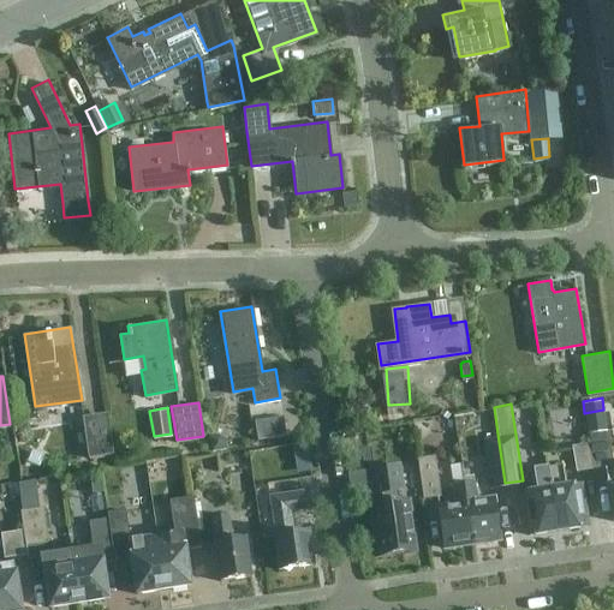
[(113,450),(107,410),(82,413),(88,455),(113,450)]
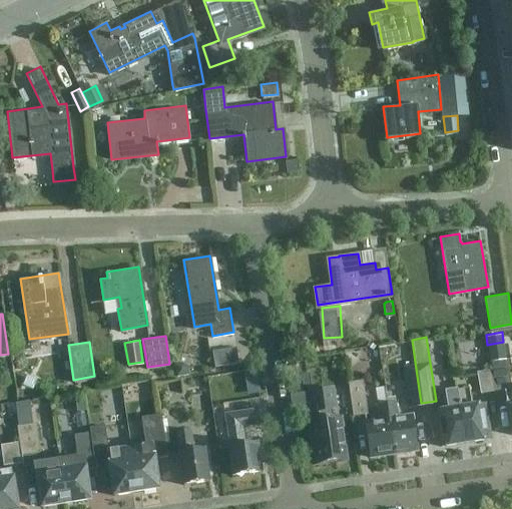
[(214,365),(238,361),(235,346),(211,350),(214,365)]
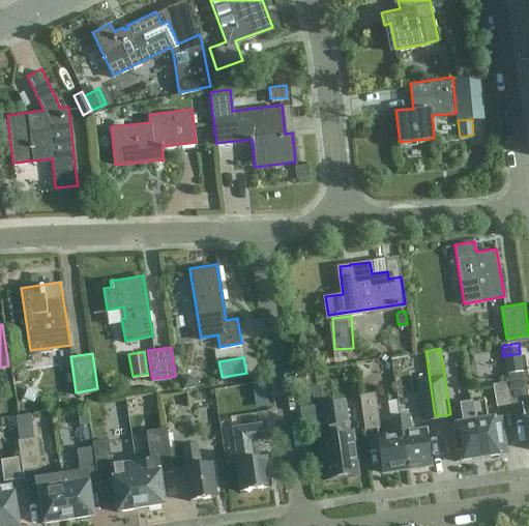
[(510,402),(528,399),(524,364),(504,367),(506,380),(510,402)]
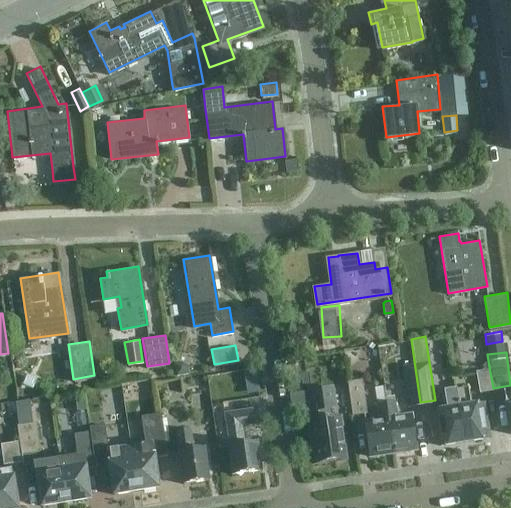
[(181,359),(174,361),(176,373),(188,371),(187,363),(181,359)]
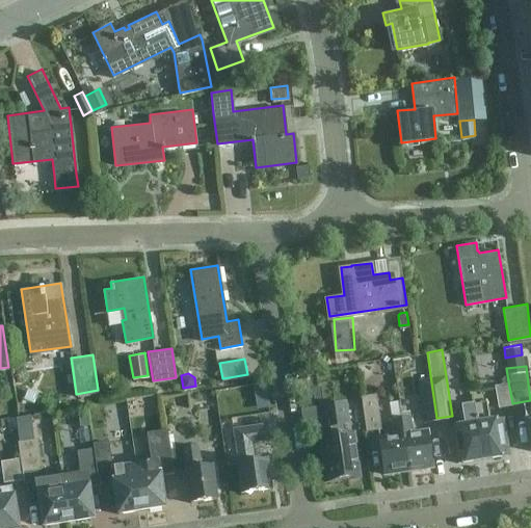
[(423,420),(436,418),(430,375),(417,377),(423,420)]
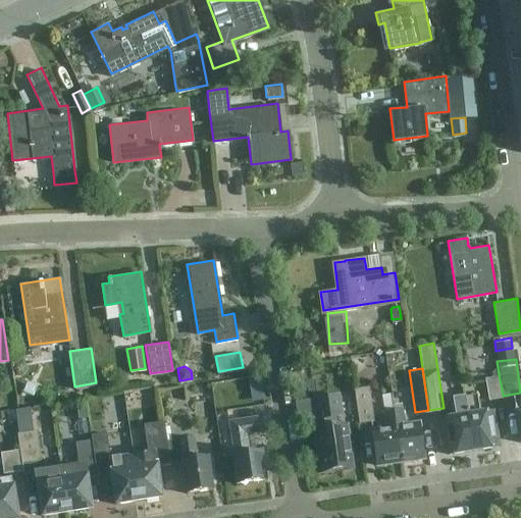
[(261,373),(248,375),(250,387),(263,385),(261,373)]
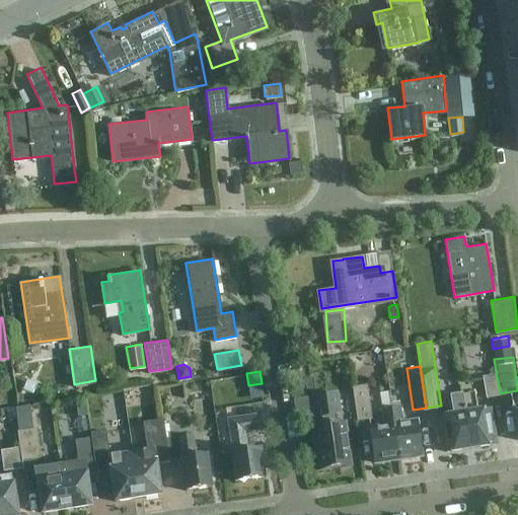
[(486,395),(500,393),(496,372),(483,374),(486,395)]
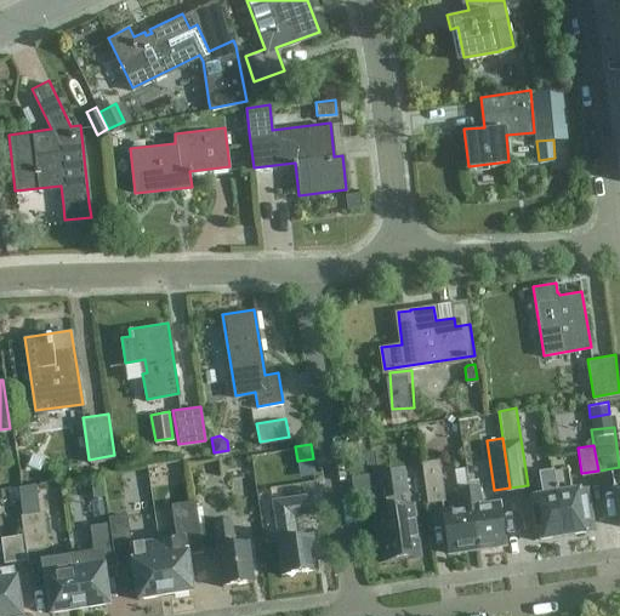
[(421,460),(427,501),(445,498),(439,457),(421,460)]
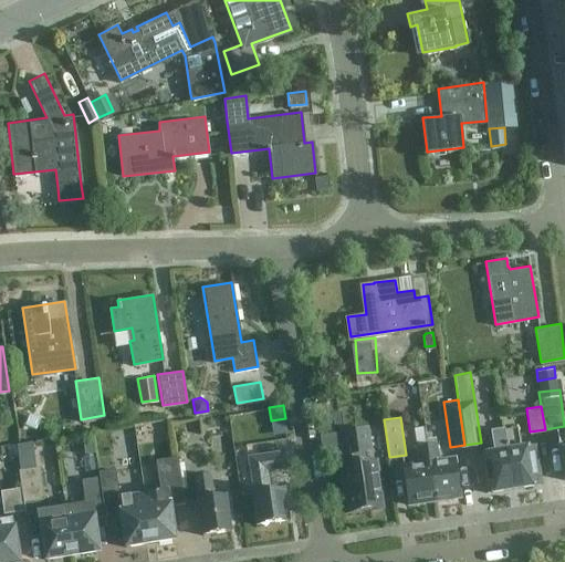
[(503,428),(513,487),(540,482),(533,446),(520,448),(516,426),(503,428)]
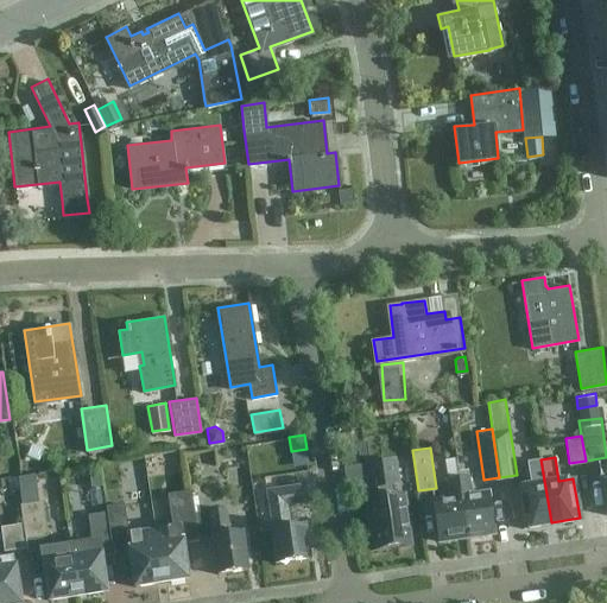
[(405,493),(399,493),(394,458),(367,463),(372,497),(368,497),(373,535),(371,535),(373,550),(389,547),(389,545),(409,543),(406,526),(408,526),(405,508),(406,508),(405,493)]
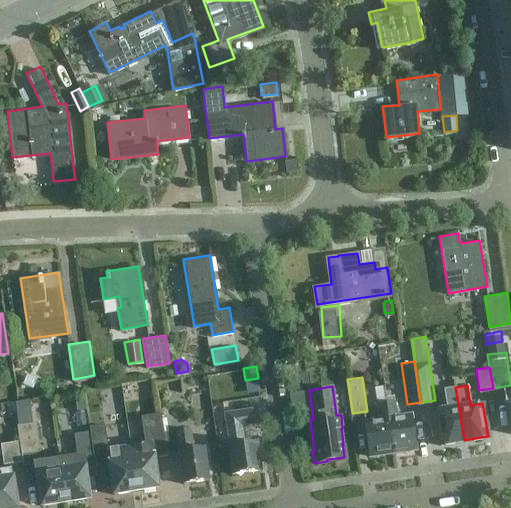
[(455,387),(443,389),(446,409),(435,410),(440,444),(464,440),(455,387)]
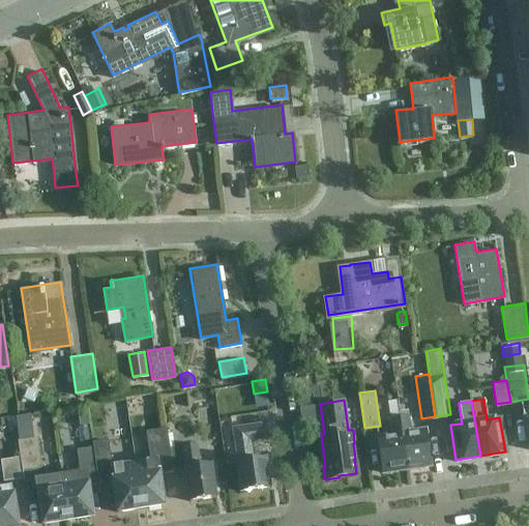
[(86,409),(77,410),(79,424),(88,421),(86,409)]
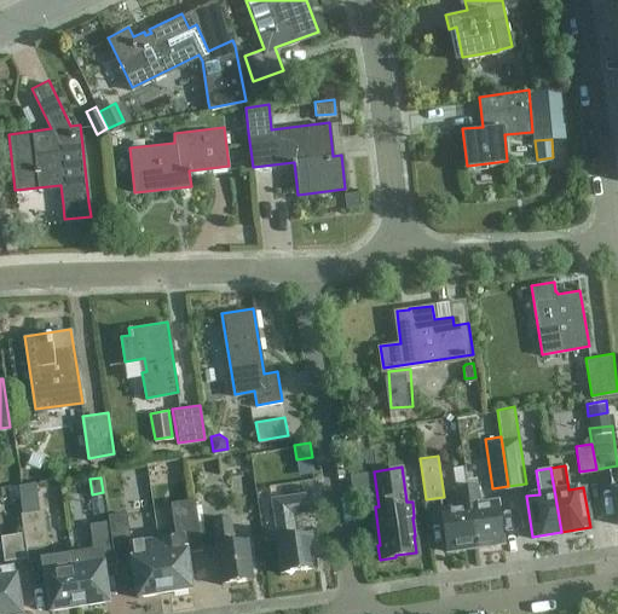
[(465,485),(473,545),(501,540),(496,502),(479,504),(475,484),(465,485)]
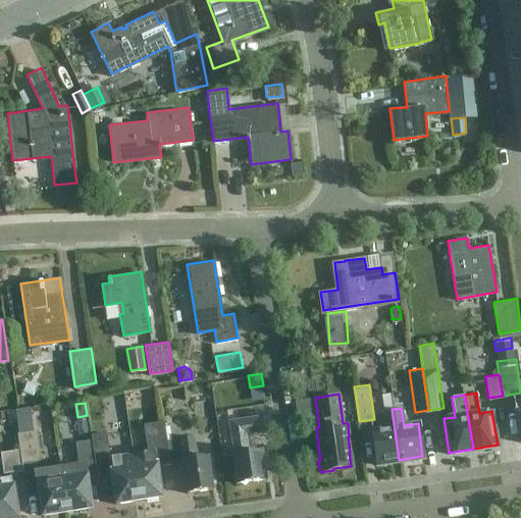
[(375,463),(399,460),(392,409),(383,411),(385,427),(370,429),(375,463)]
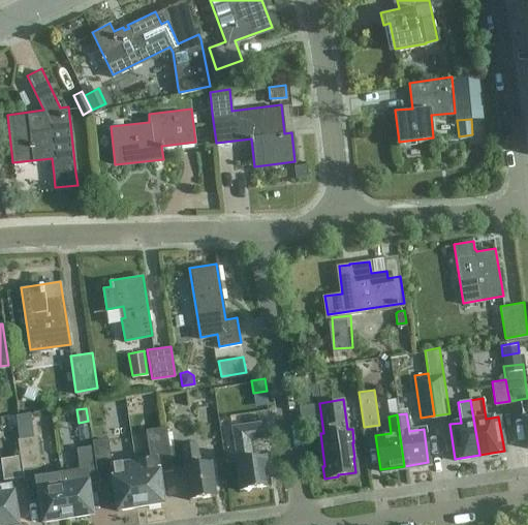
[(265,455),(251,457),(249,438),(262,437),(259,422),(231,426),(237,459),(236,459),(240,488),(269,484),(265,455)]
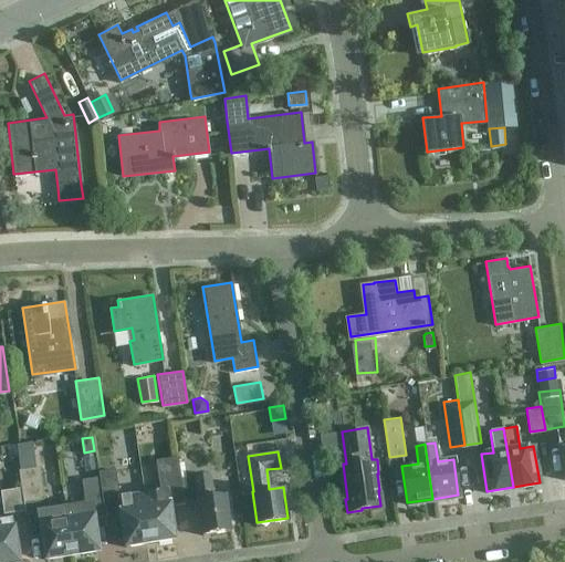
[(185,501),(177,455),(156,458),(160,489),(143,492),(149,541),(174,538),(169,503),(185,501)]
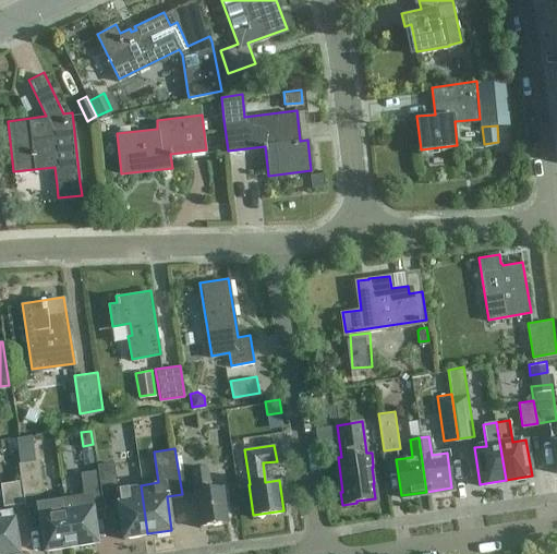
[(21,479),(22,493),(43,491),(38,458),(19,461),(21,479)]
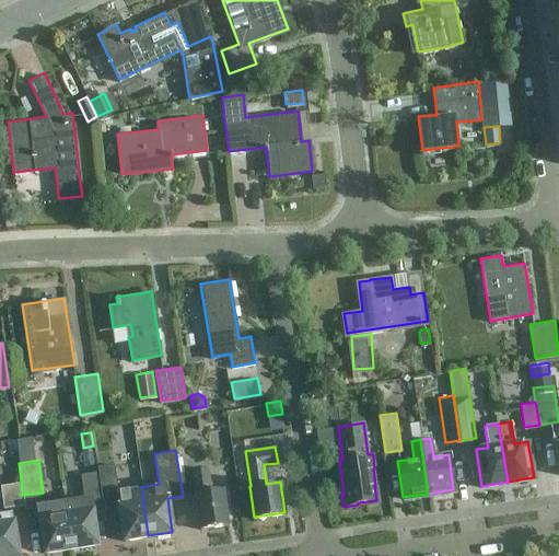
[(148,535),(141,487),(117,490),(113,464),(97,466),(99,471),(102,497),(104,509),(119,507),(124,540),(148,535)]
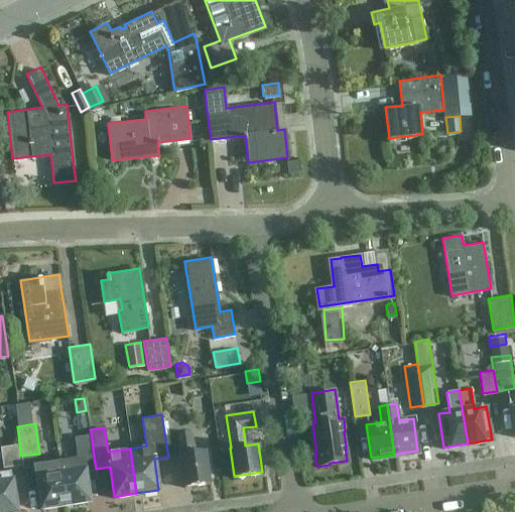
[(195,451),(191,431),(165,434),(168,455),(179,453),(184,486),(211,482),(206,449),(195,451)]
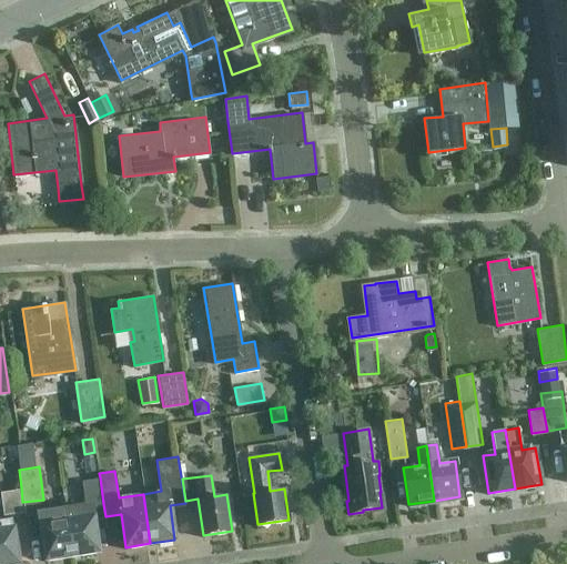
[(91,506),(103,504),(100,477),(82,481),(84,506),(66,510),(72,555),(98,552),(91,506)]
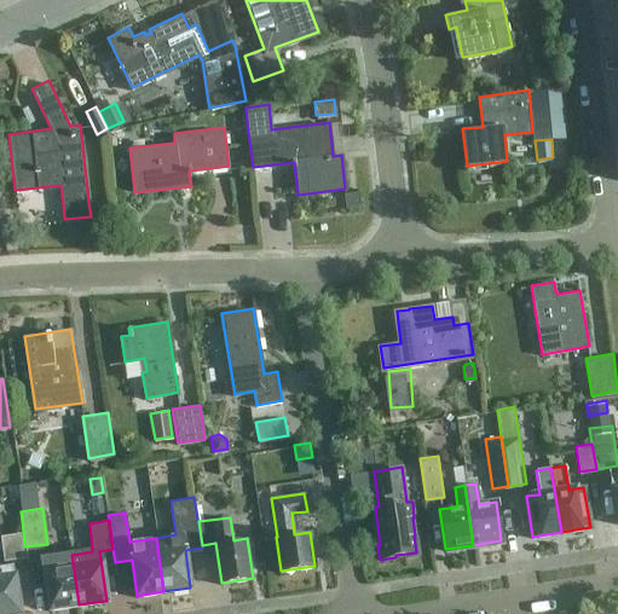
[(24,546),(23,531),(0,534),(3,559),(26,556),(24,546)]
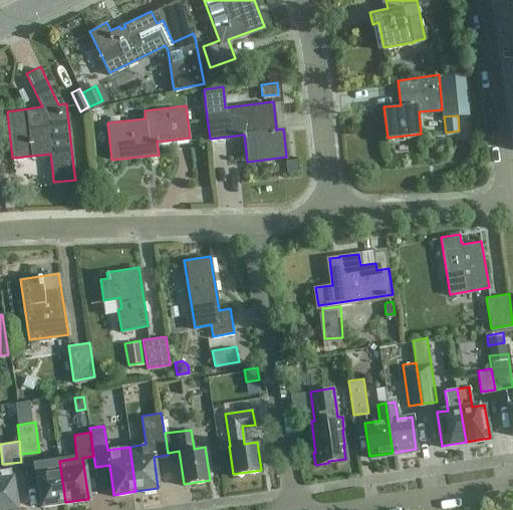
[(41,506),(65,502),(59,461),(35,464),(41,506)]
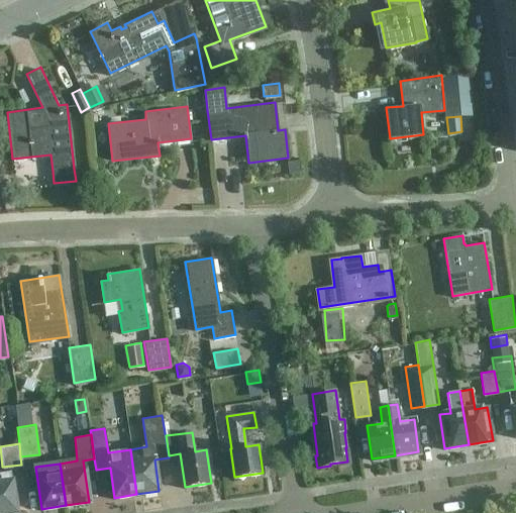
[(0,512),(10,512),(17,512),(11,471),(0,472),(0,512)]
